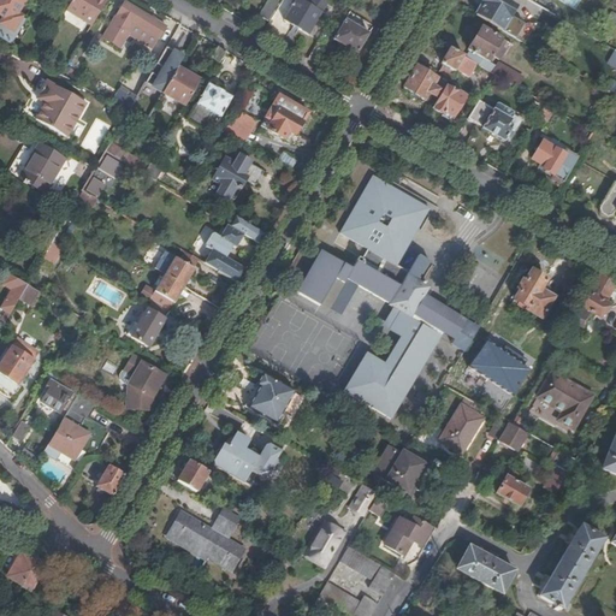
[(28,0),(0,0),(0,17),(4,19),(0,25),(0,37),(7,43),(23,18),(19,16),(29,0),(28,0)]
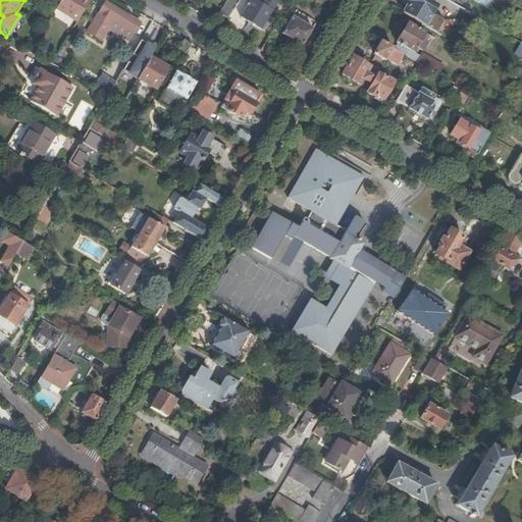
[(77,20),(90,1),(88,0),(61,0),(57,8),(77,20)]
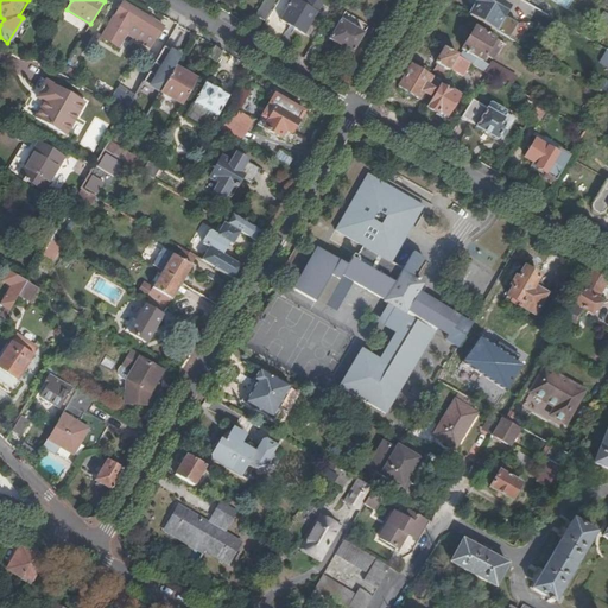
[(265,0),(257,16),(267,23),(279,2),(274,0),(265,0)]
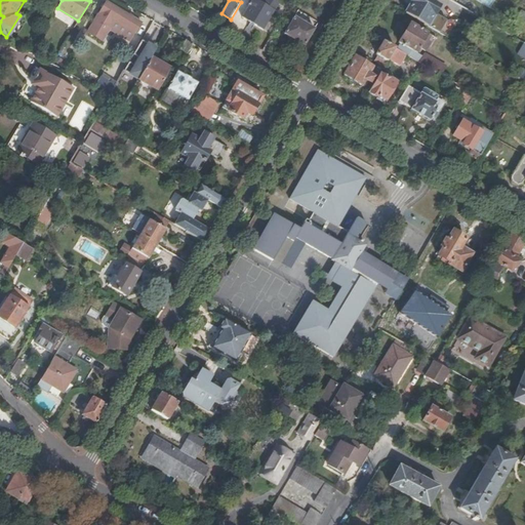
[(280,3),(273,0),(266,0),(264,5),(255,0),(253,0),(244,16),(264,29),(280,3)]
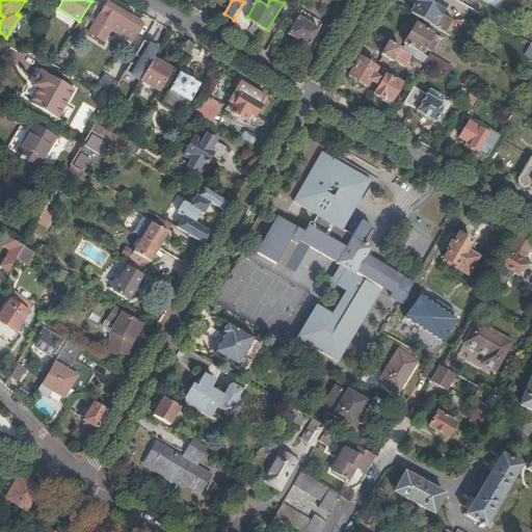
[(416,3),(408,15),(430,27),(443,7),(430,0),(415,0),(414,2),(416,3)]
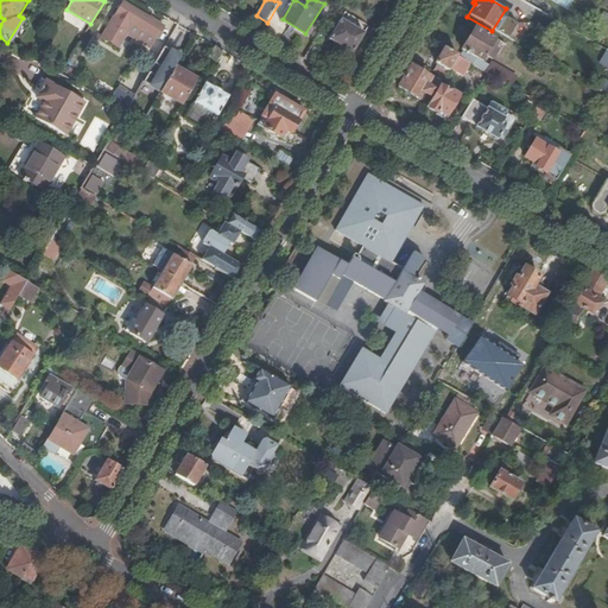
[(158,38),(165,27),(124,2),(103,37),(120,46),(127,36),(151,48),(157,38),(158,38)]
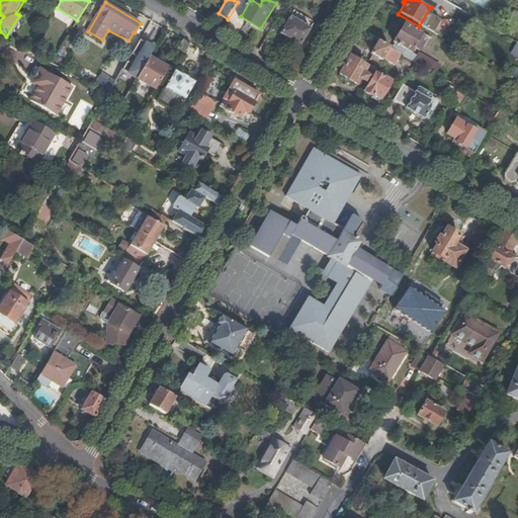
[(430,13),(423,26),(440,35),(447,23),(430,13)]
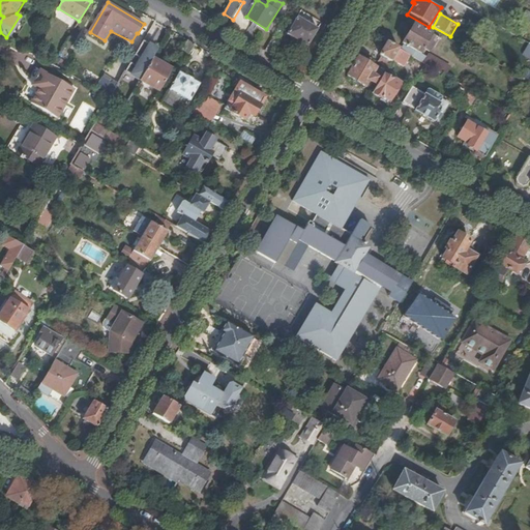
[(10,39),(23,18),(20,16),(6,37),(10,39)]
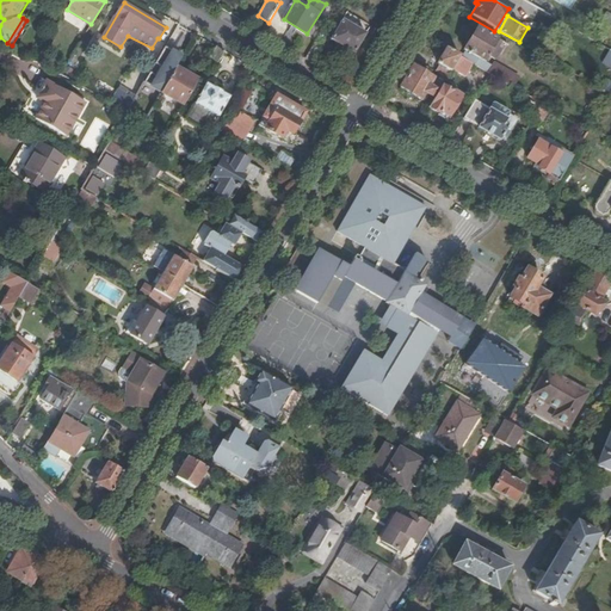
[(355,54),(366,34),(344,20),(332,39),(355,54)]
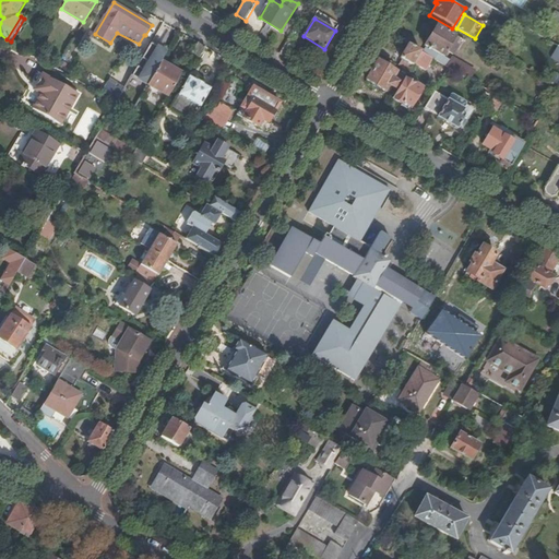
[(447,69),(465,80),(471,70),(451,58),(448,61),(443,59),(447,54),(450,56),(455,46),(450,43),(454,37),(436,26),(423,46),(425,48),(421,55),(447,69)]
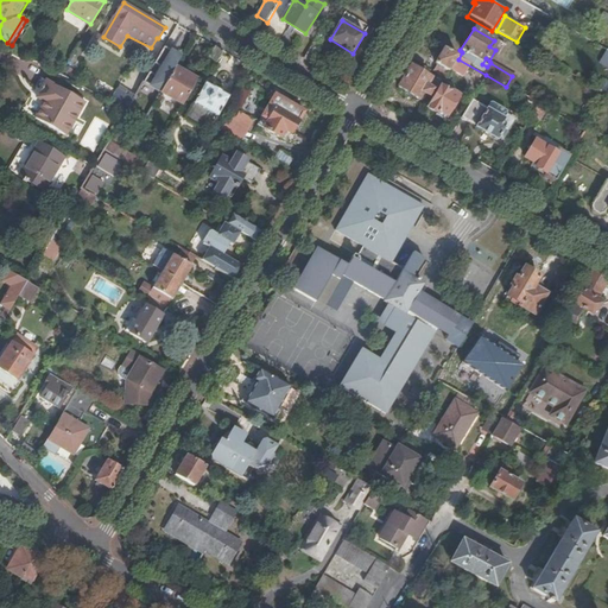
[(179,61),(189,45),(179,40),(171,56),(179,61)]
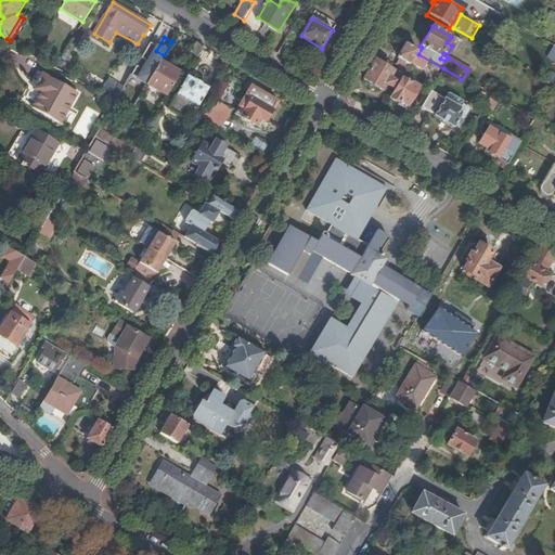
[(278,54),(286,59),(294,46),(286,40),(278,54)]
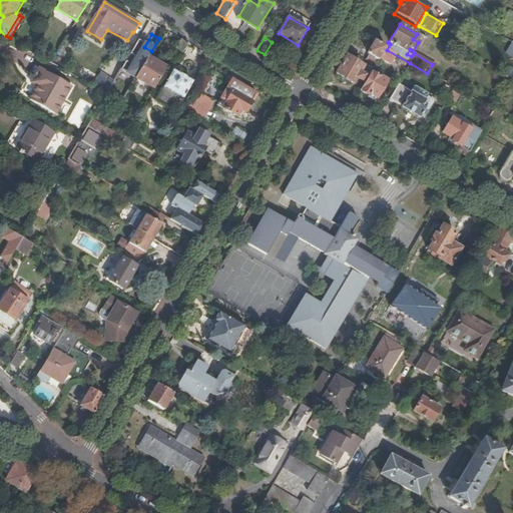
[(181,56),(189,44),(182,40),(174,53),(181,56)]
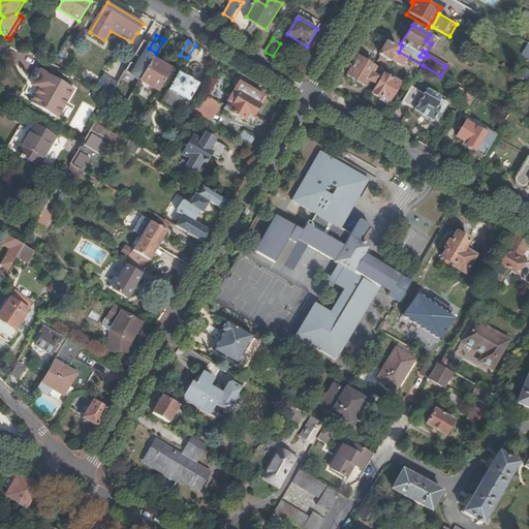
[(397,51),(384,43),(377,56),(389,63),(397,51)]
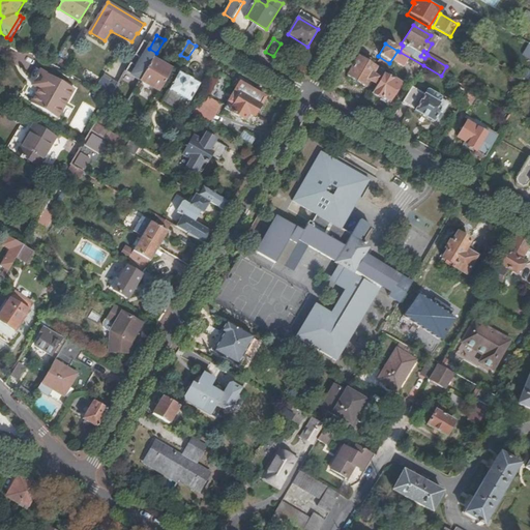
[(159,92),(172,70),(153,59),(142,79),(141,80),(159,92)]
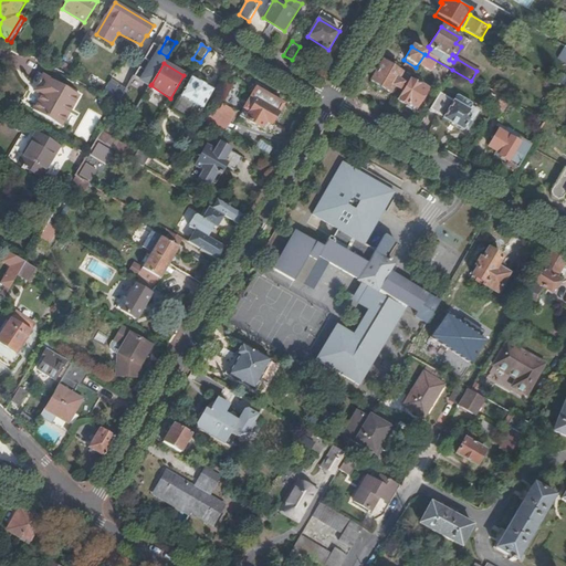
[(397,80),(399,75),(380,64),(370,83),(388,93),(392,87),(398,91),(402,83),(397,80)]
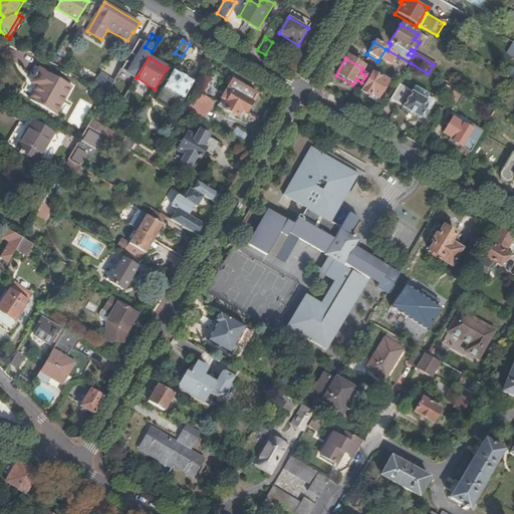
[(34,66),(26,81),(37,87),(30,99),(56,114),(71,87),(34,66)]
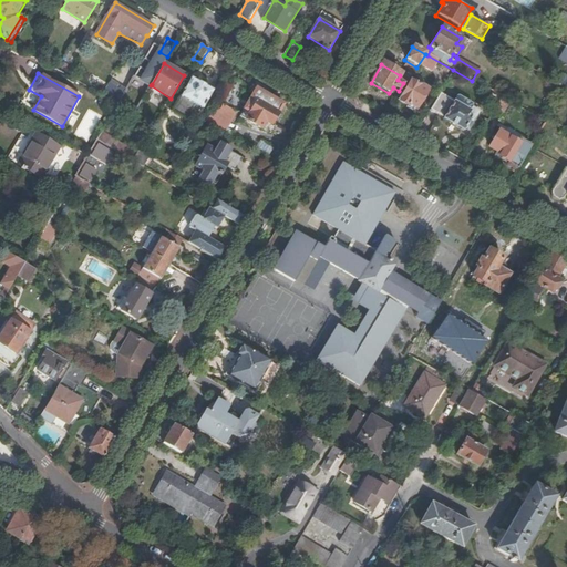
[(135,75),(134,76),(151,86),(151,85),(152,84),(135,75)]
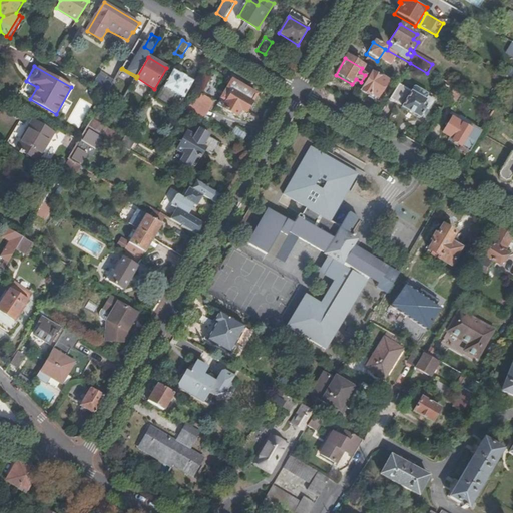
[(368,77),(370,73),(362,68),(360,72),(365,75),(368,77)]
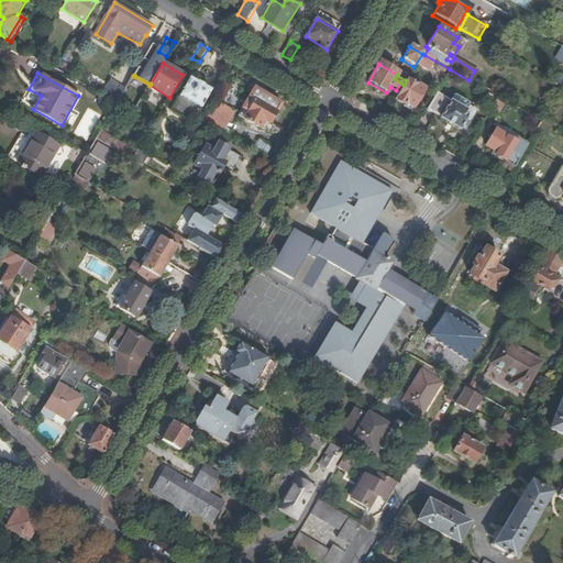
[(150,86),(133,76),(125,89),(118,102),(133,112),(136,106),(150,86)]
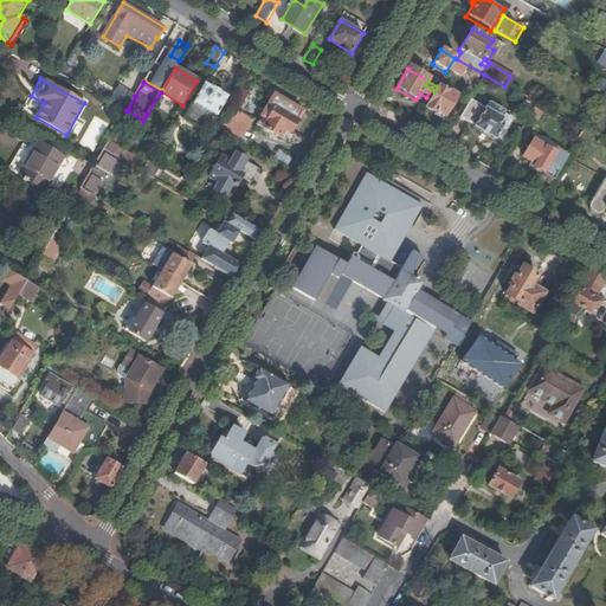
[(127,110),(135,96),(118,85),(109,102),(126,113),(127,110)]
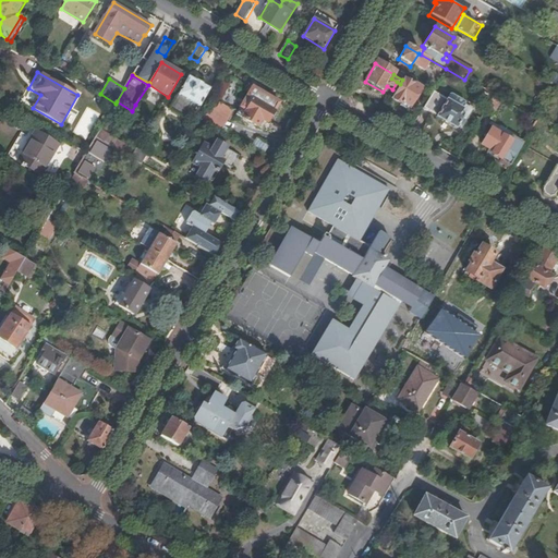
[(189,79),(179,96),(193,105),(199,109),(210,92),(189,79)]
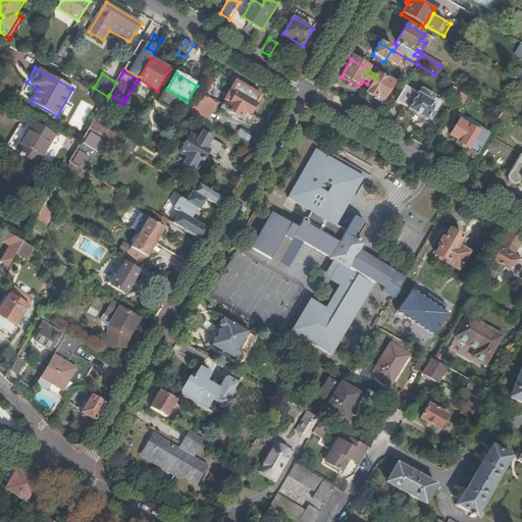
[(374,79),(365,94),(374,99),(375,97),(382,100),(393,84),(376,74),(374,79)]
